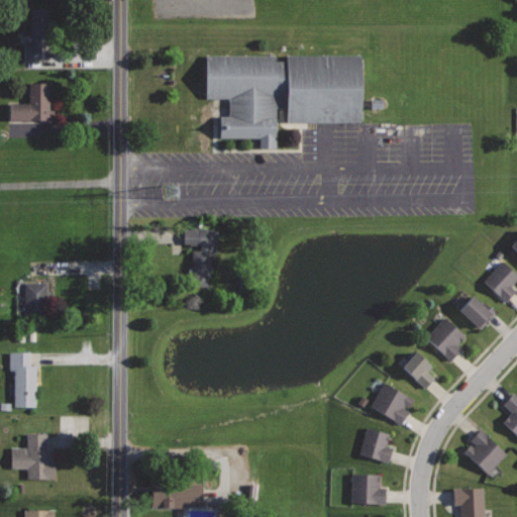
[(49,8),(30,8),(31,45),(24,45),(25,58),(41,58),(40,34),(50,34),(49,8)]
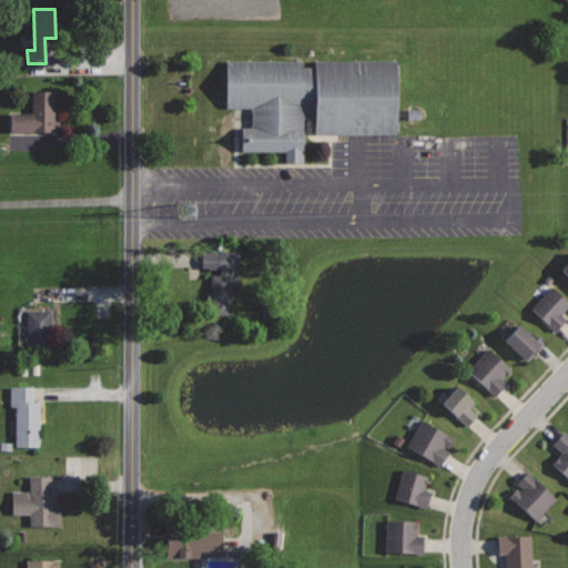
[(398,59),(314,59),(314,64),(302,64),(302,60),(225,60),(225,107),(253,107),(253,128),(242,128),(242,150),(285,150),(285,161),(303,161),(303,117),(315,117),(315,133),(331,132),(398,132),(398,59)]
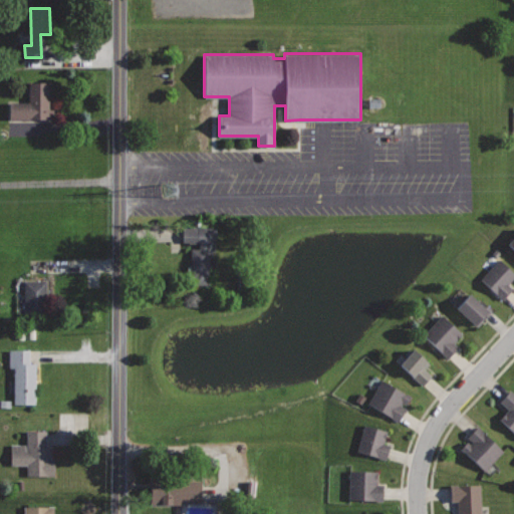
[(50,82),(30,82),(30,101),(10,101),(10,118),(53,118),(53,108),(49,108),(50,82)]
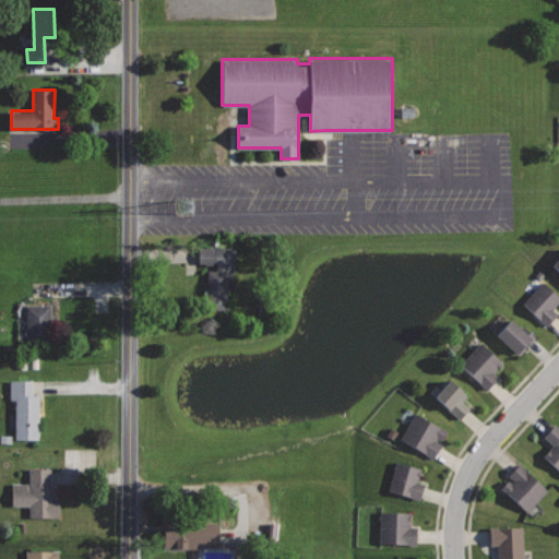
[(199,246),(236,247),(236,259),(230,259),(230,264),(227,264),(226,309),(207,308),(207,271),(217,271),(217,264),(199,263),(199,246)]
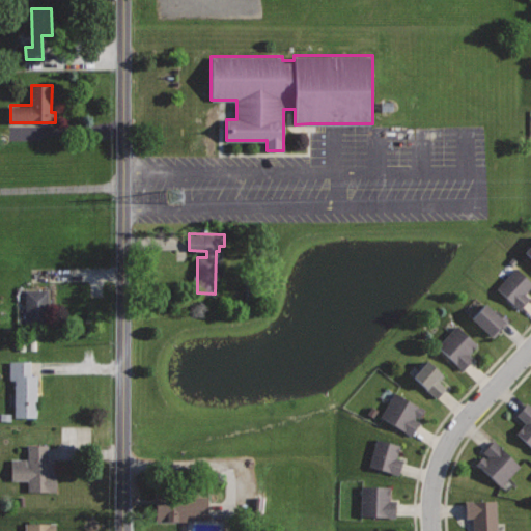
[(530,259),(530,240),(521,250),(530,259)]
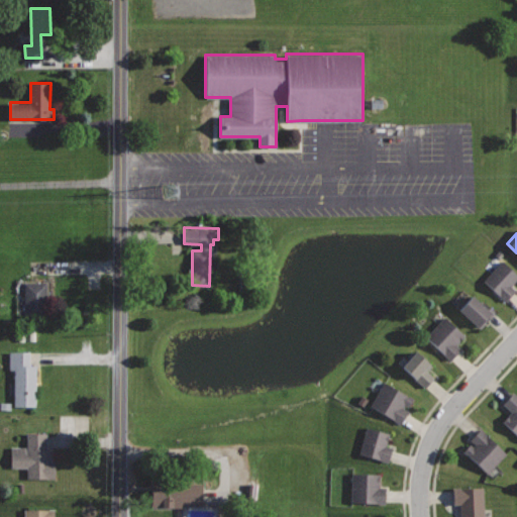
[(516,275),(502,260),(483,281),(505,302),(516,290),(511,285),(516,279),(516,275)]
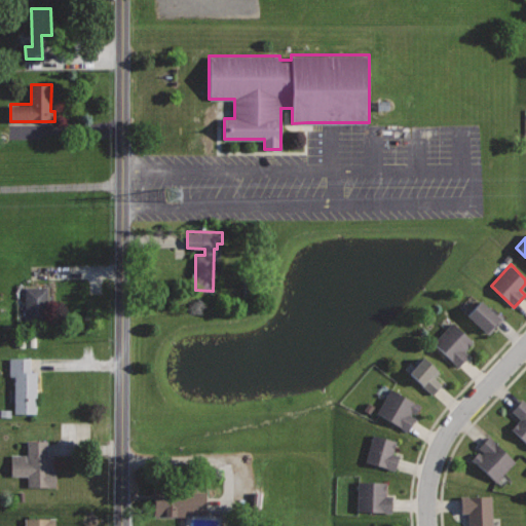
[(47,287),(25,287),(26,323),(48,322),(47,287)]
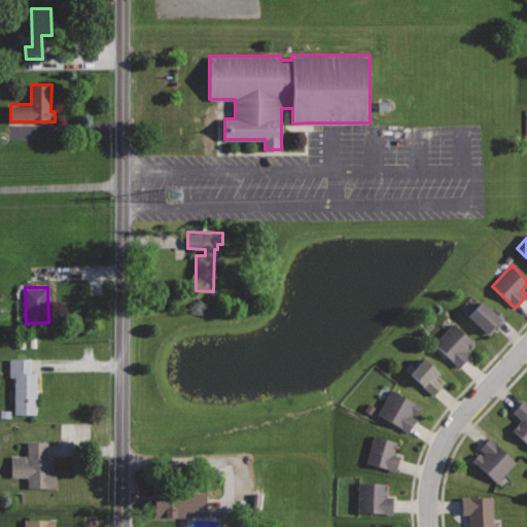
[(481,301),(467,315),(489,336),(505,318),(494,307),(491,310),(481,301)]
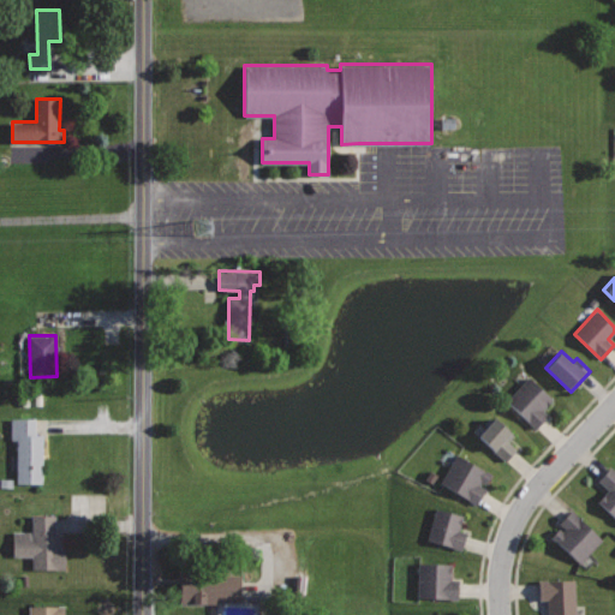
[(529,375),(506,399),(536,428),(548,415),(542,410),(553,398),(529,375)]
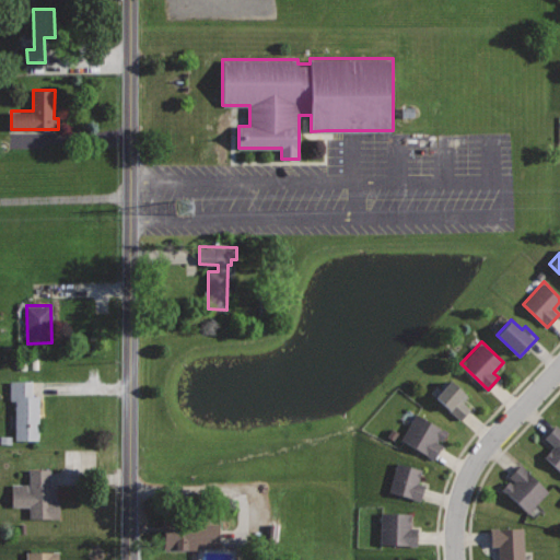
[(451,378),(434,396),(459,420),(470,408),(463,401),(468,395),(451,378)]
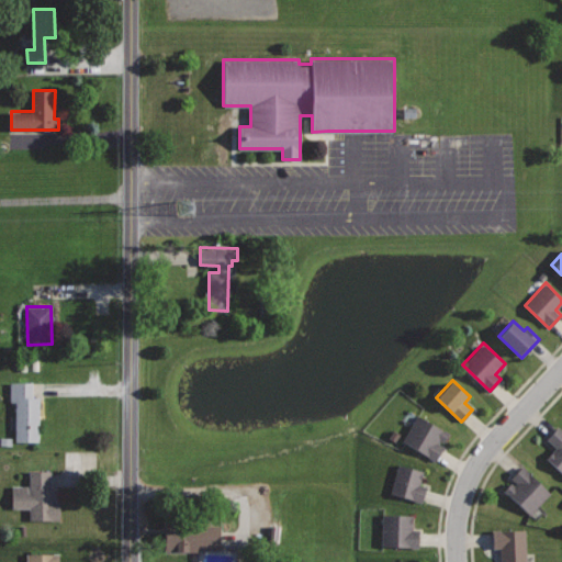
[(33,382),(11,382),(10,402),(15,402),(15,440),(38,440),(38,397),(32,397),(33,382)]
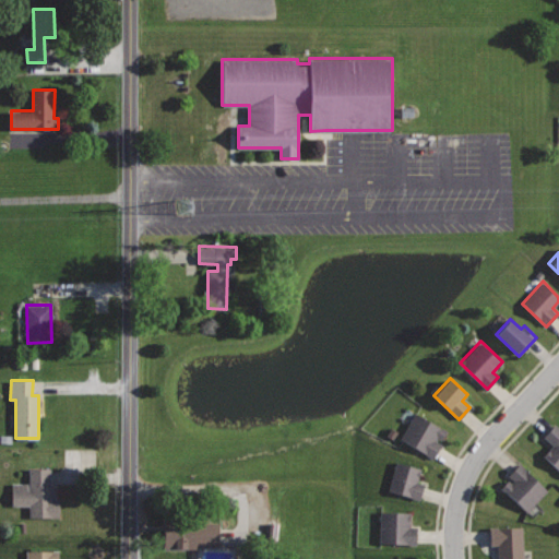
[(415,413),(400,438),(433,458),(441,444),(436,441),(438,438),(441,440),(445,431),(415,413)]
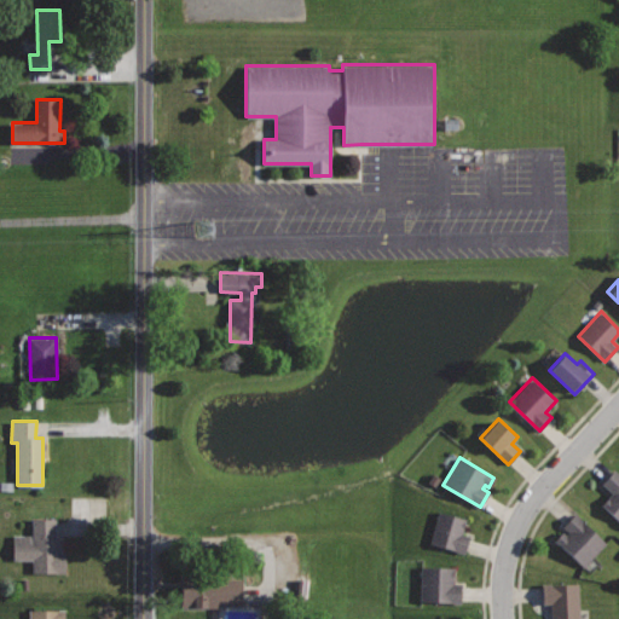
[(618,474),(614,470),(602,484),(612,492),(601,504),(618,521),(618,474)]
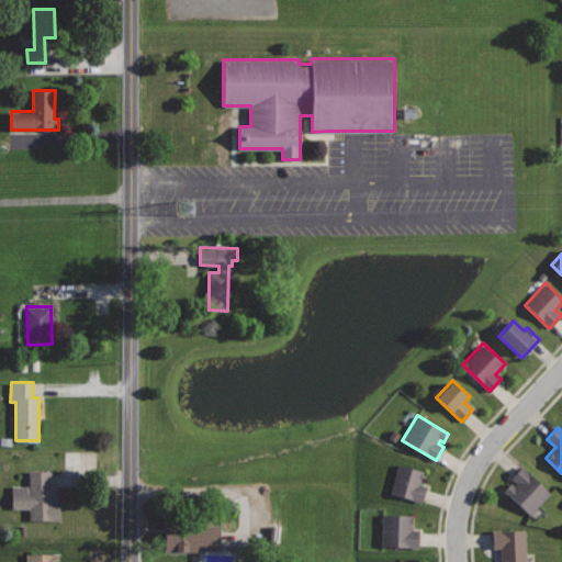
[(398,464),(390,493),(422,502),(426,486),(419,484),(424,471),(398,464)]
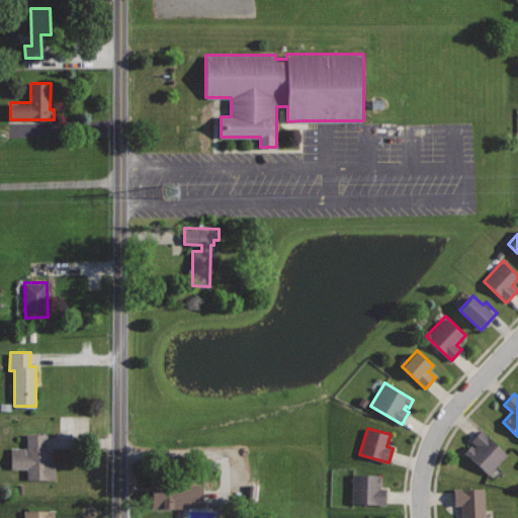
[(482,429),(471,439),(477,445),(473,448),(470,445),(463,452),(488,475),(508,454),(482,429)]
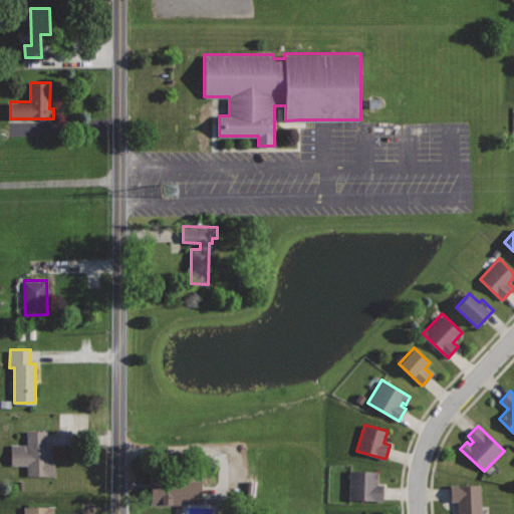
[(46,431),(26,431),(26,444),(11,444),(11,465),(27,465),(27,475),(54,475),(54,459),(49,459),(49,447),(46,447),(46,431)]
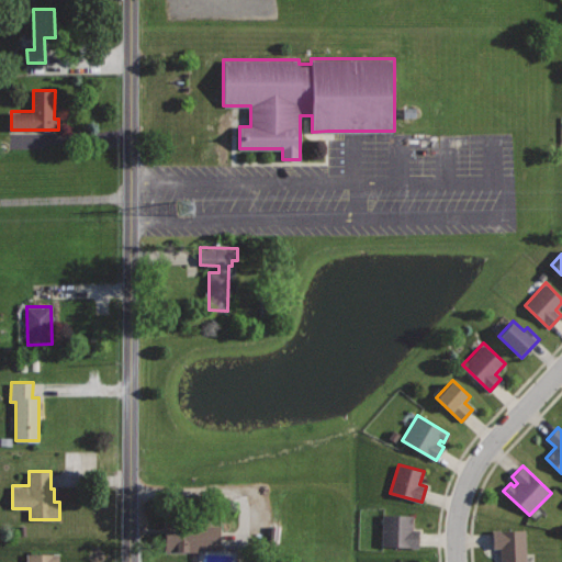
[(413,516),(382,514),(381,546),(418,548),(419,529),(412,529),(413,516)]
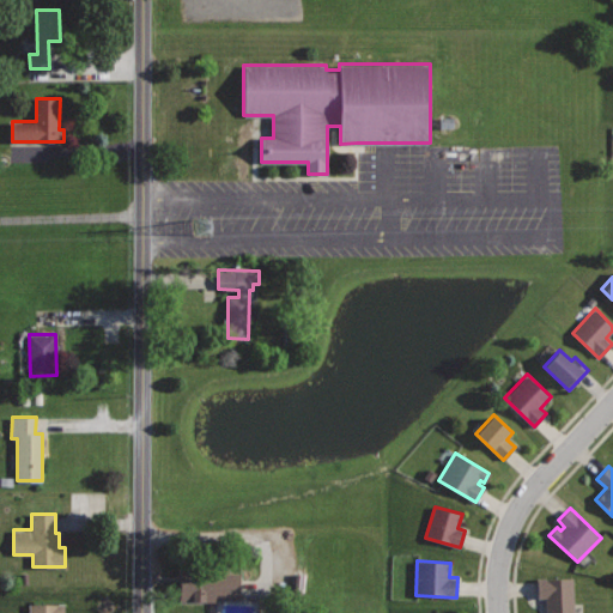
[(238,572),(216,572),(216,566),(180,565),(178,600),(213,601),(213,598),(237,599),(238,572)]
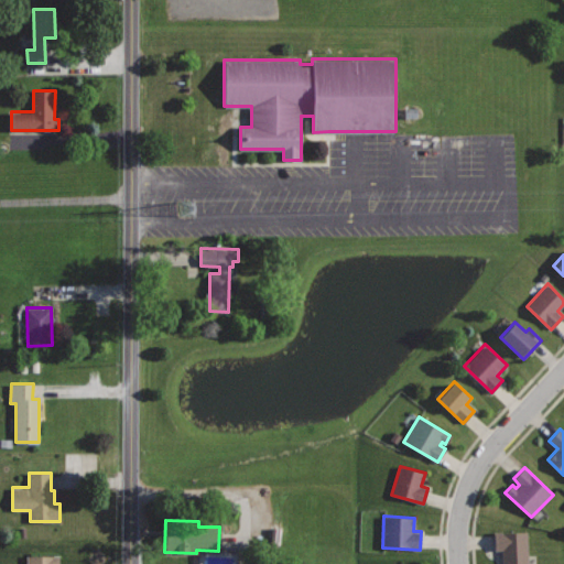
[(494,532),(528,531),(528,563),(501,563),(501,550),(495,550),(494,532)]
